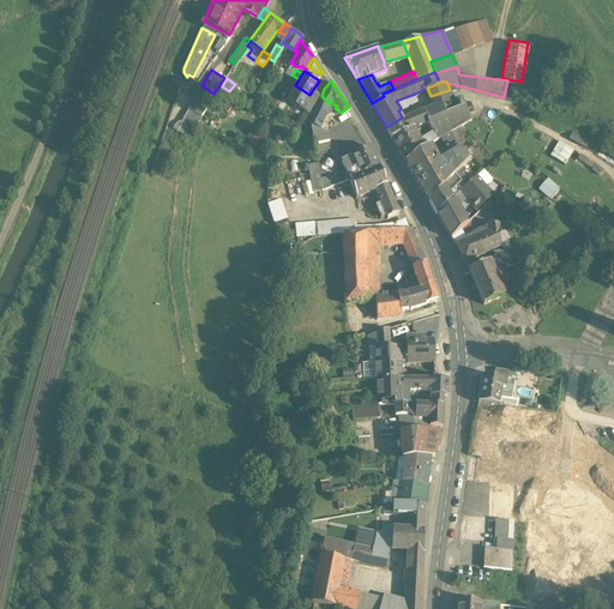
[(202,85),(188,107),(200,114),(214,94),(202,85)]
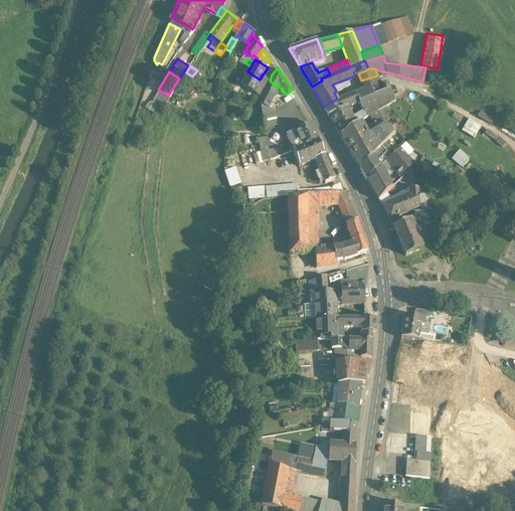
[(260,79),(247,71),(241,83),(262,96),(270,80),(262,76),(260,79)]
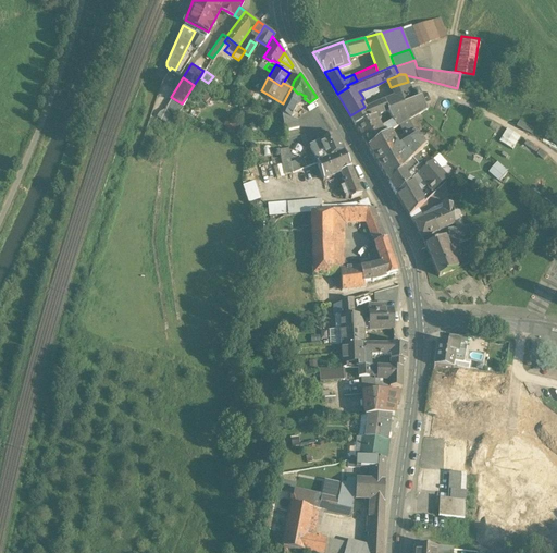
[(400,84),(391,87),(394,95),(405,90),(411,88),(408,82),(400,84)]
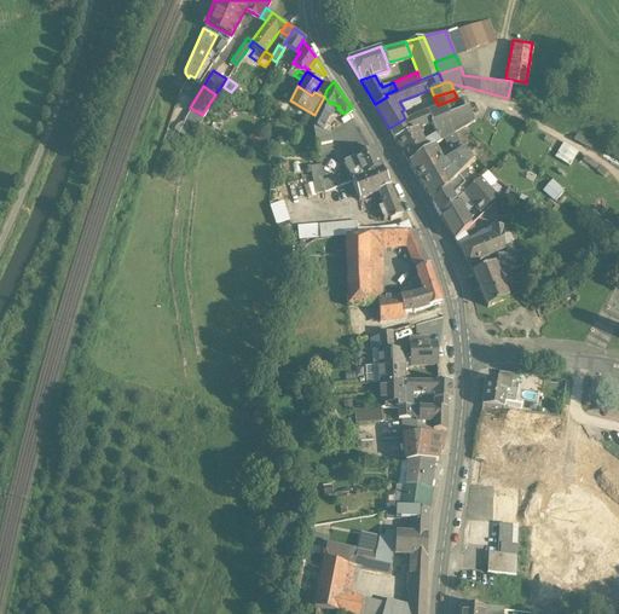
[(418,94),(399,102),(404,109),(411,105),(410,104),(421,99),(418,94)]
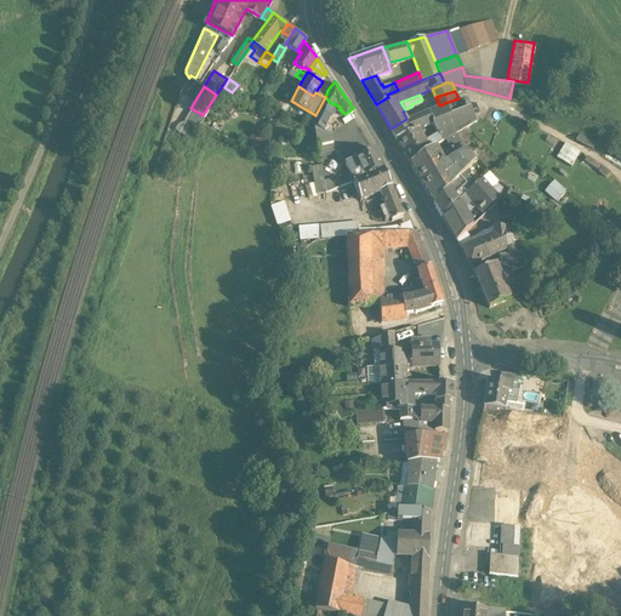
[(332,104),(325,97),(315,115),(313,119),(312,124),(314,125),(323,127),(331,113),(332,114),(336,107),(332,104)]
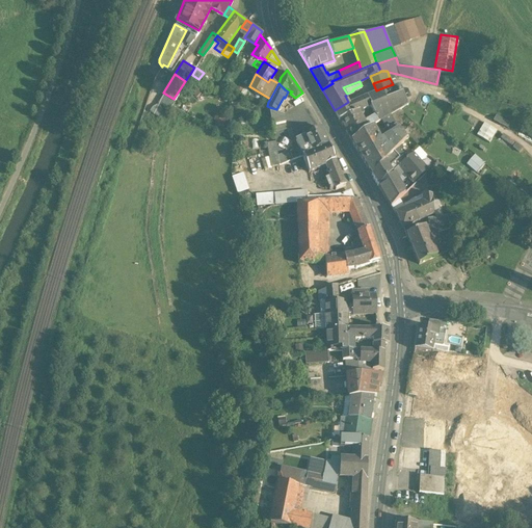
[(191,89),(195,96),(202,90),(197,84),(191,89)]
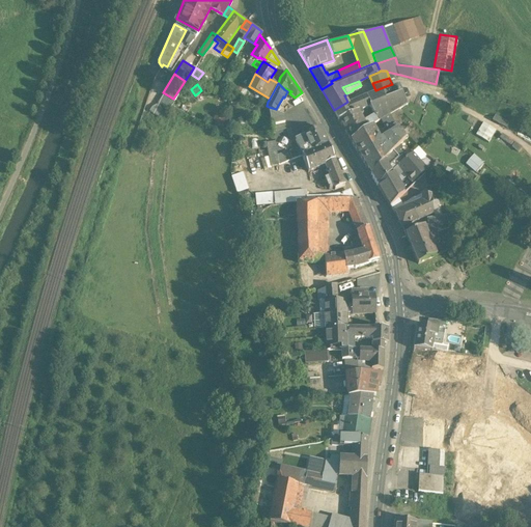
[(375,90),(361,96),(365,106),(369,104),(374,112),(379,119),(381,118),(394,110),(400,106),(400,107),(401,106),(407,102),(398,84),(393,86),(392,84),(386,86),(375,90)]
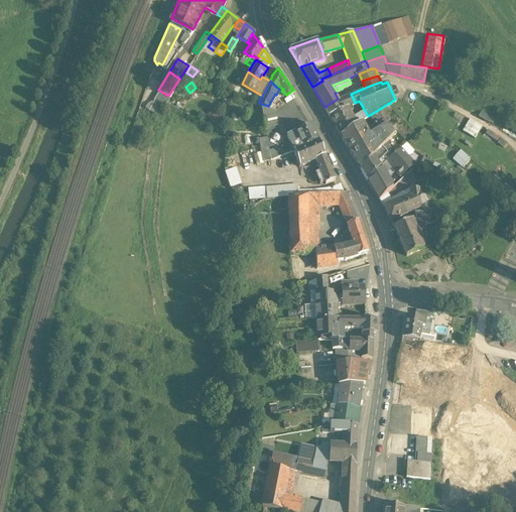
[(152,99),(145,106),(152,110),(158,102),(162,105),(168,96),(158,90),(152,99)]
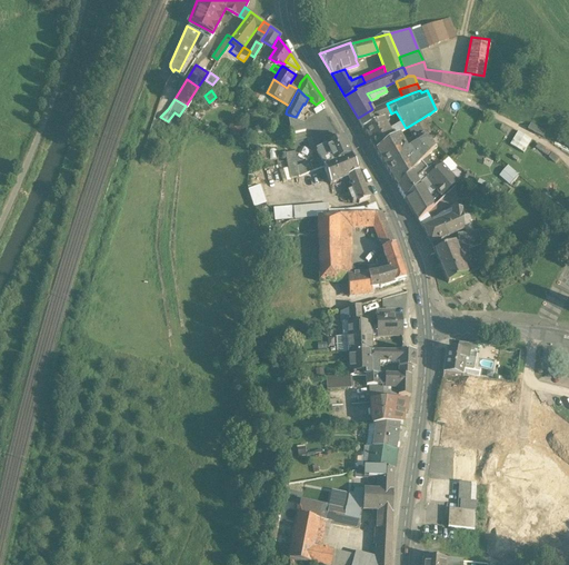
[(387,103),(381,106),(386,116),(387,116),(388,119),(386,120),(389,128),(401,120),(396,111),(391,114),(387,103)]
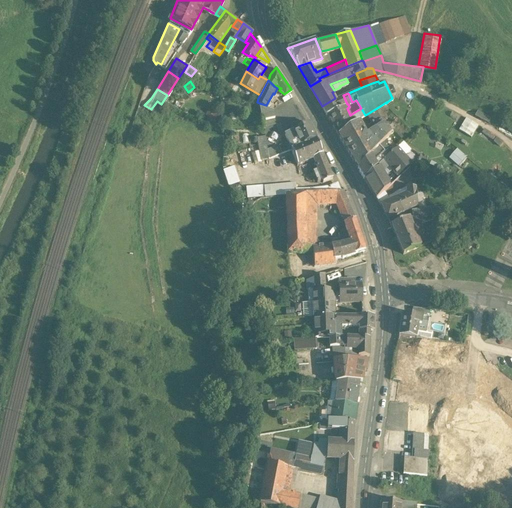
[(335,98),(322,106),(326,113),(347,104),(343,95),(335,98)]
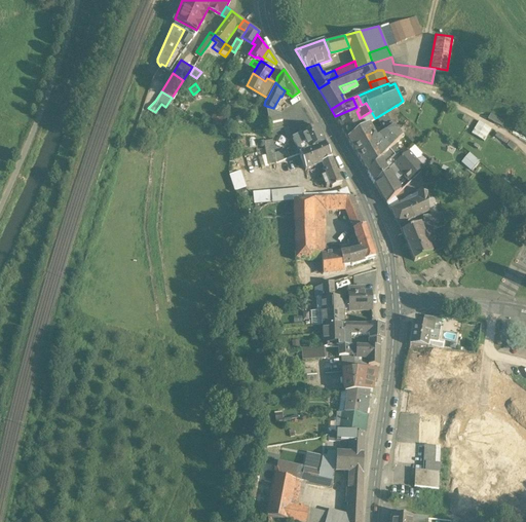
[(273,108),(266,106),(269,121),(282,118),(279,111),(273,108)]
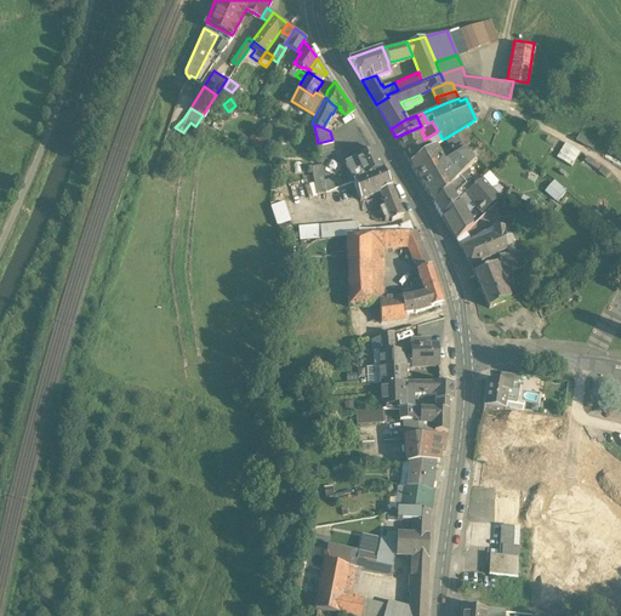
[(421,126),(396,137),(410,161),(425,150),(429,147),(425,140),(421,131),(423,130),(422,126),(421,126)]
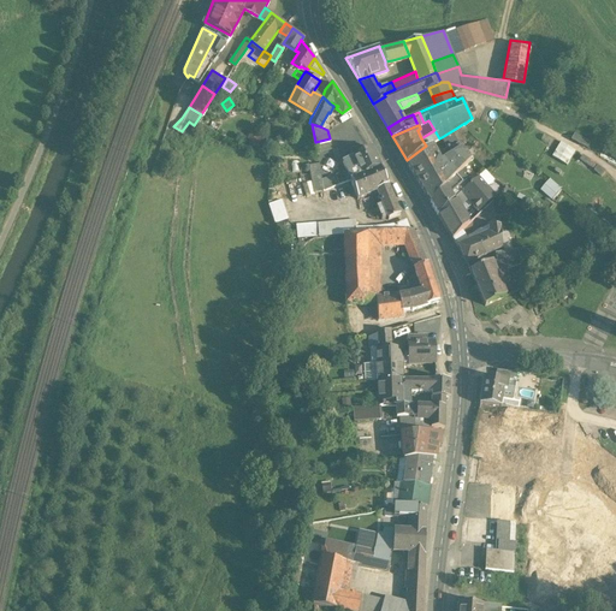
[(466,140),(457,128),(451,131),(457,142),(458,144),(466,140)]
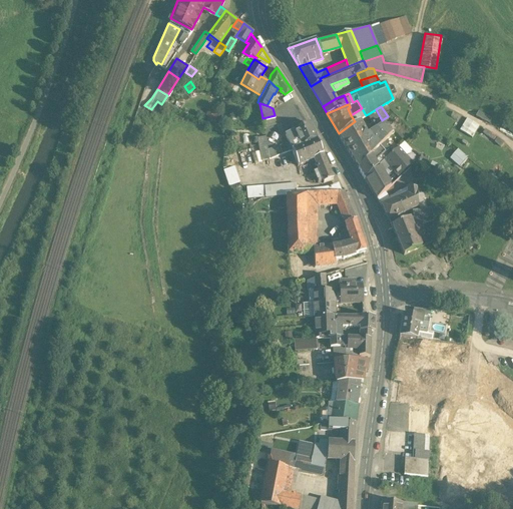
[(479,107),(478,113),(491,117),(493,111),(479,107)]
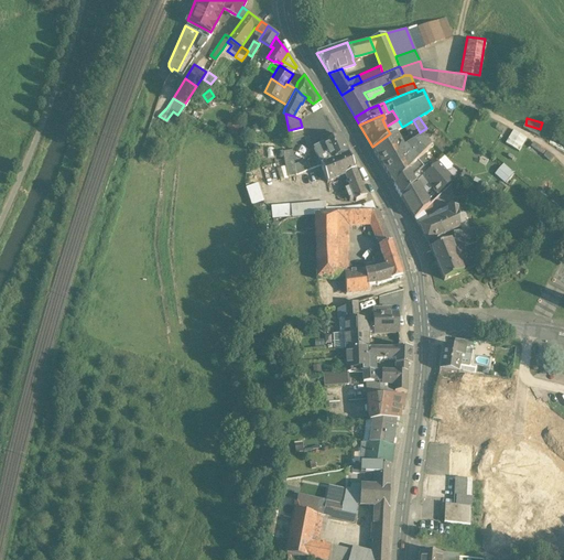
[(398,119),(386,127),(390,133),(394,131),(402,127),(398,119)]
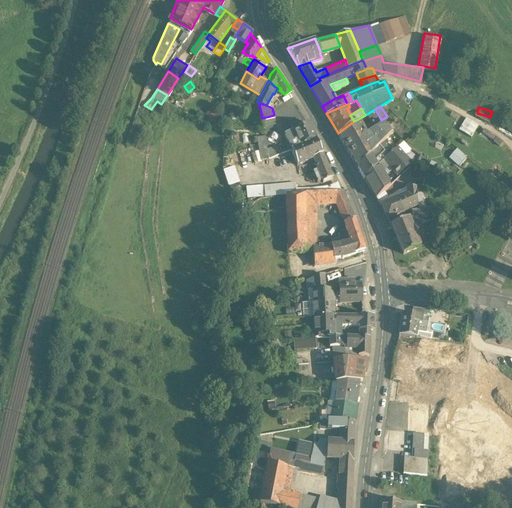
[(375,109),(367,114),(372,123),(380,118),(375,109)]
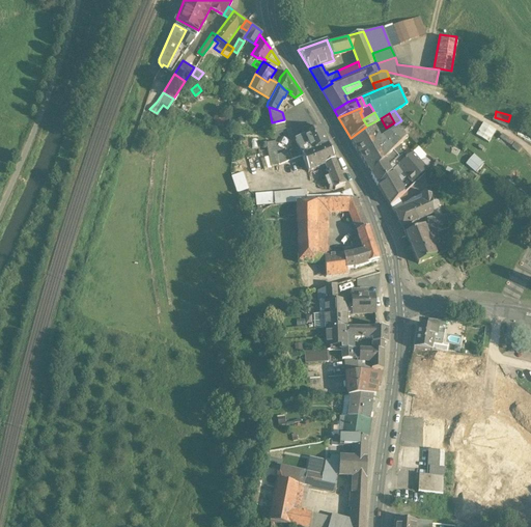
[(477,131),(490,138),(497,125),(484,117),(477,131)]
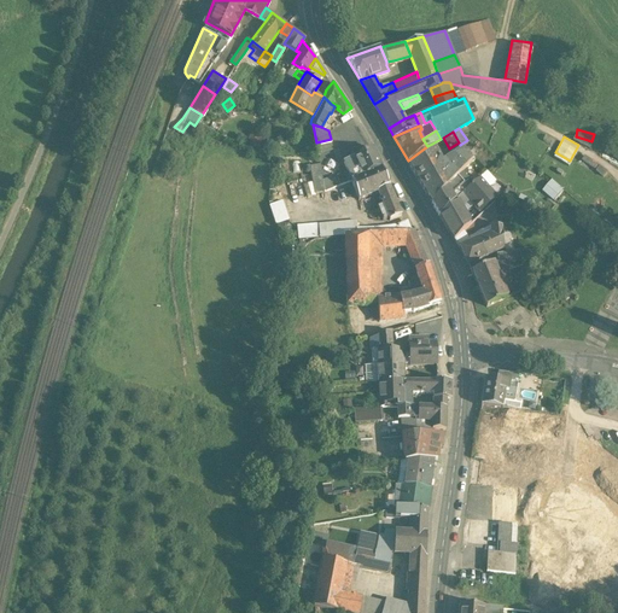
[(449,149),(438,155),(445,165),(466,153),(462,147),(460,145),(459,142),(449,149)]
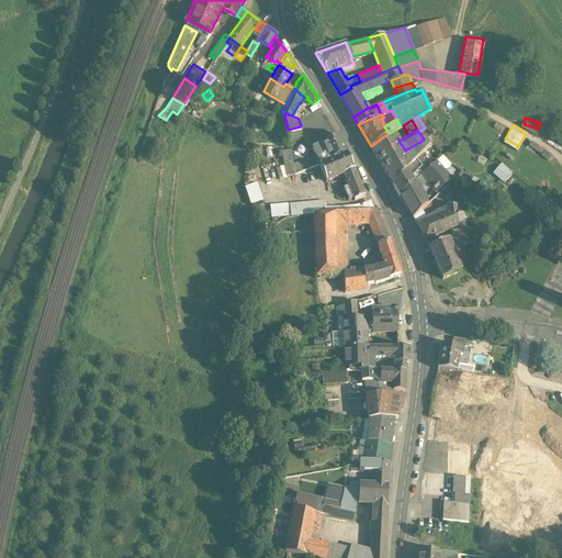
[(389,133),(384,136),(371,146),(388,173),(391,169),(391,168),(398,162),(407,155),(405,151),(398,141),(393,131),(389,133)]
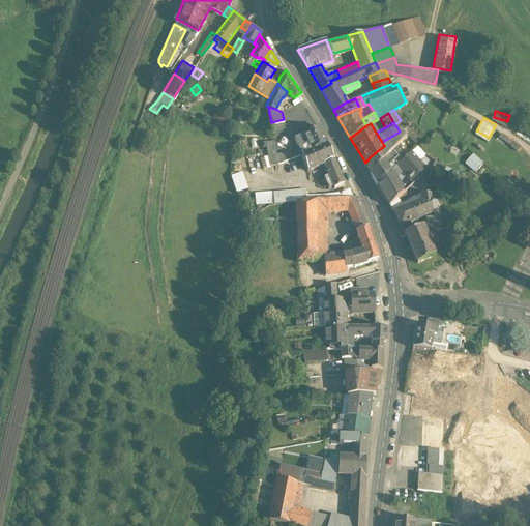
[(320,125),(302,133),(307,144),(310,148),(327,141),(320,125)]
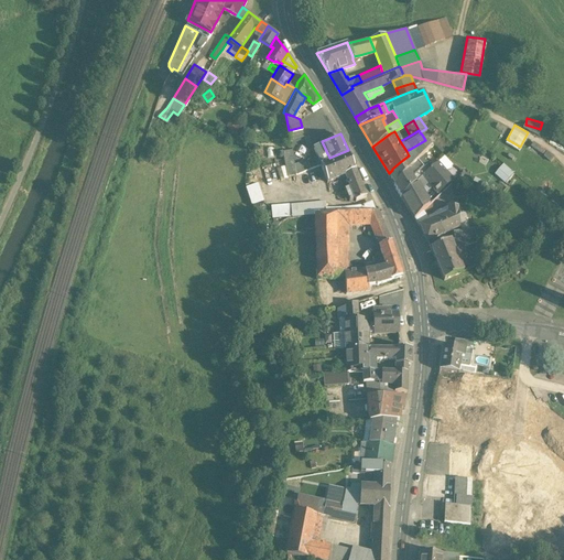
[(409,155),(400,162),(392,169),(392,170),(397,175),(392,180),(393,182),(408,168),(421,154),(431,144),(422,135),(425,140),(407,151),(409,155)]
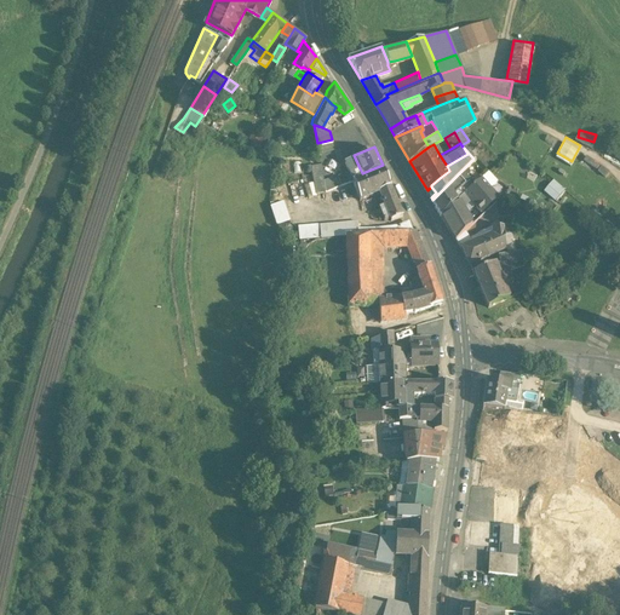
[(354,155),(345,160),(350,170),(350,173),(360,168),(354,155)]
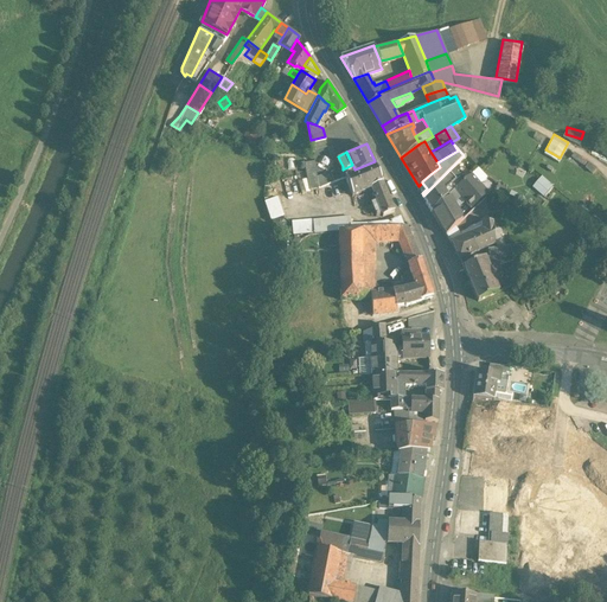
[(307,178),(300,179),(301,192),(318,187),(312,160),(304,162),(307,178)]
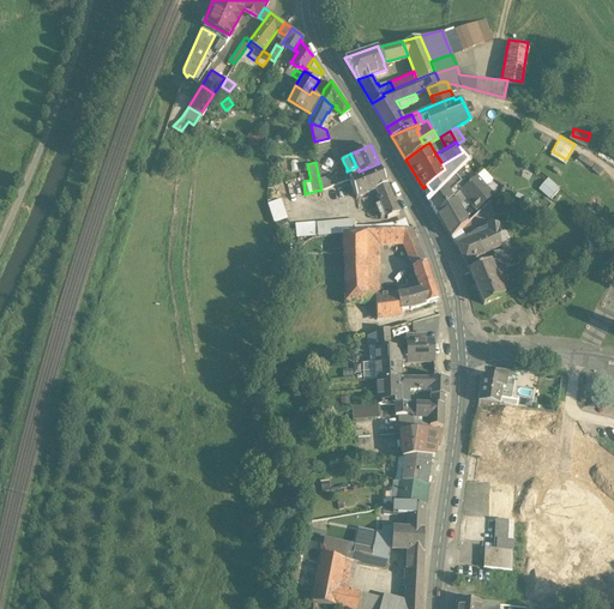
[(359,172),(349,176),(356,194),(386,182),(379,163),(359,172)]
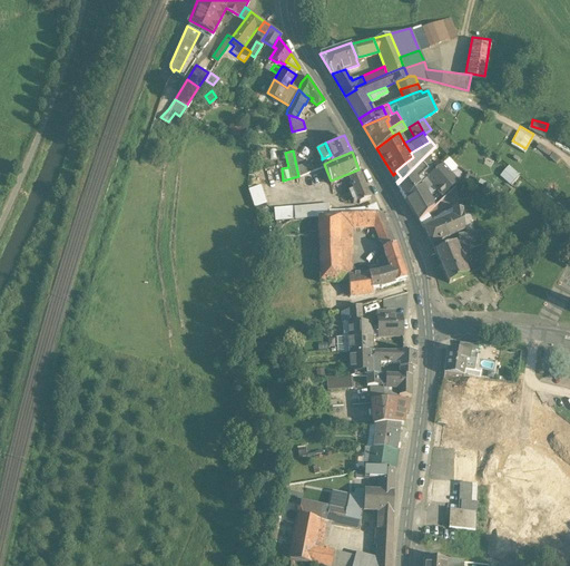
[(449,153),(441,160),(445,165),(454,157),(449,153)]
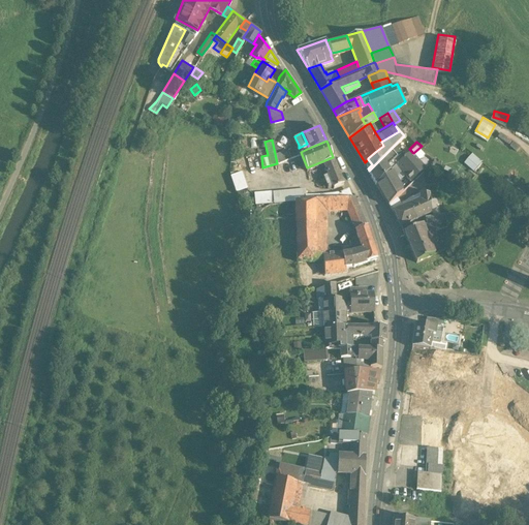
[(290,156),(301,152),(299,148),(299,145),(288,150),(290,156)]
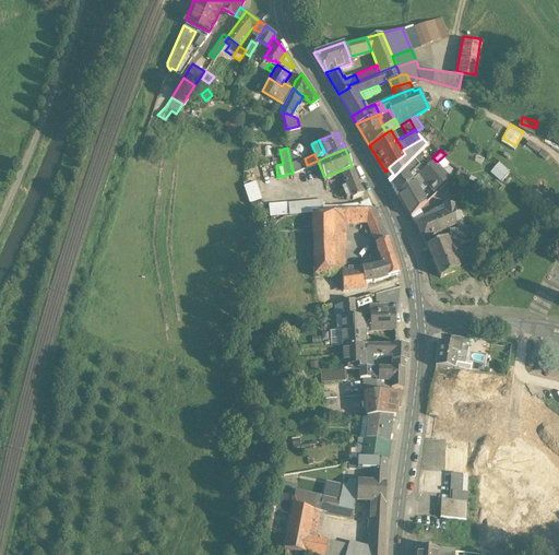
[(417,153),(404,166),(408,173),(419,163),(424,160),(417,153)]
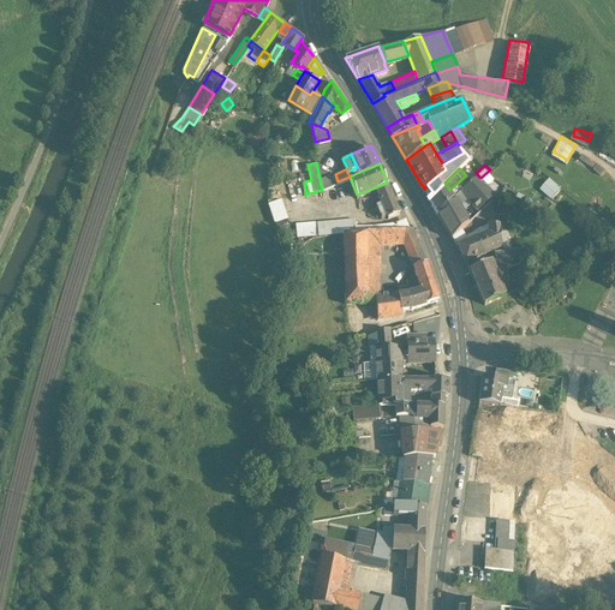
[(476,173),(461,187),(467,195),(472,201),(477,205),(493,191),(481,178),(476,173)]
